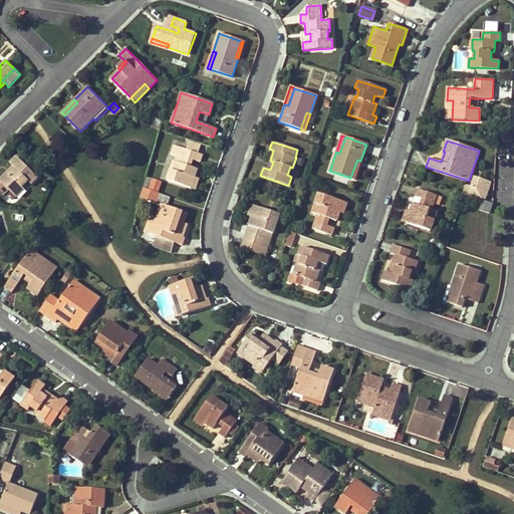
[(202,155),(174,146),(171,153),(181,157),(179,163),(173,161),(167,180),(191,188),(194,177),(197,169),(190,166),(192,160),(200,162),(202,155)]
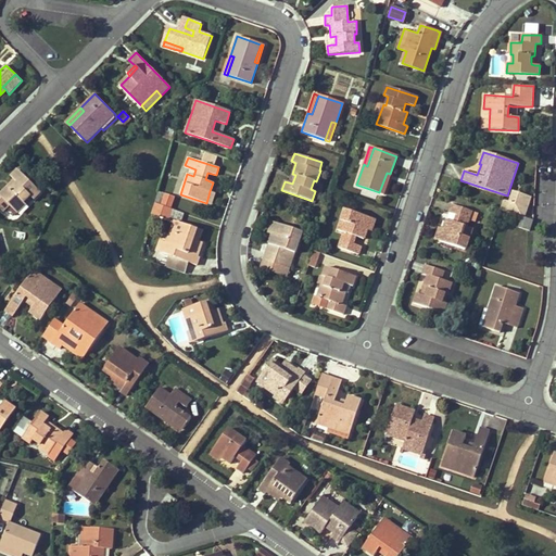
[(41,192),(19,171),(12,176),(15,180),(17,182),(12,189),(9,187),(0,194),(0,206),(3,211),(10,204),(17,213),(26,204),(25,202),(32,196),(35,199),(41,192)]
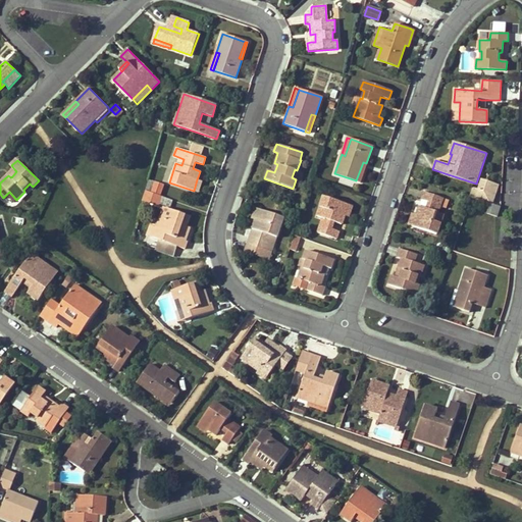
[(366,163),(363,162),(356,180),(360,183),(366,163)]
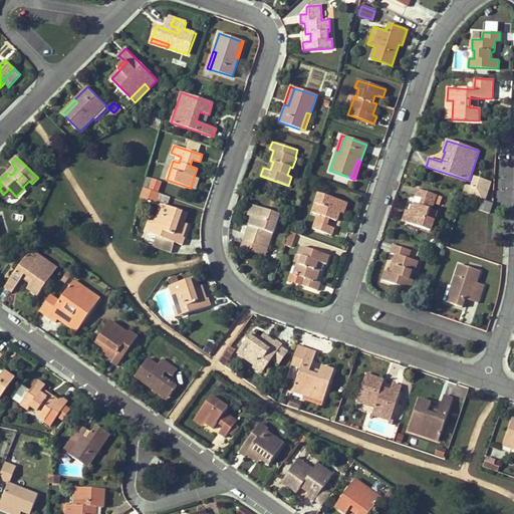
[(11,175),(16,169),(14,167),(8,173),(11,175)]
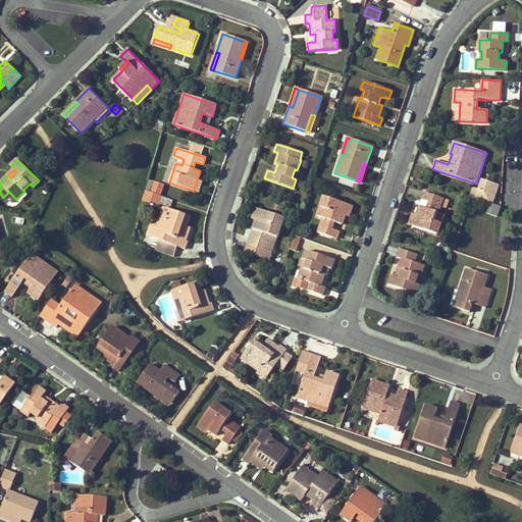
[(472,198),(491,204),(499,185),(484,180),(481,191),(474,189),(471,197),(472,198)]
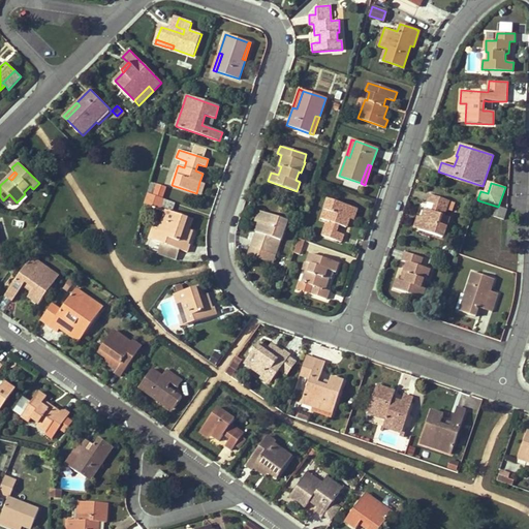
[(155,193),(163,196),(165,188),(157,185),(155,193)]
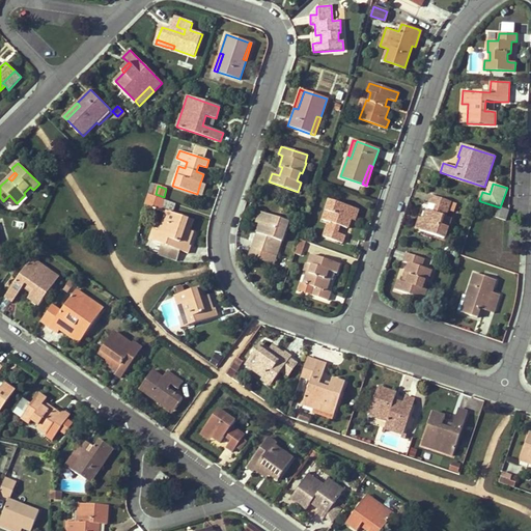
[(162,198),(147,193),(145,201),(159,206),(162,198)]
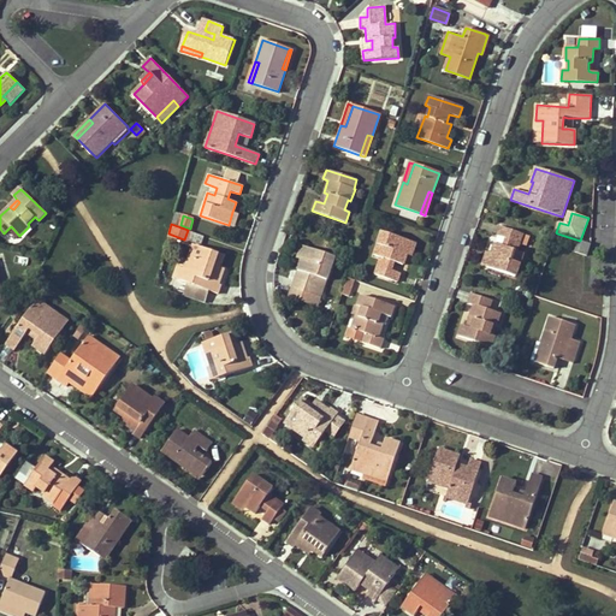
[(502,227),(492,254),(487,266),(517,276),(525,254),(517,252),(521,243),(527,246),(529,236),(502,227)]
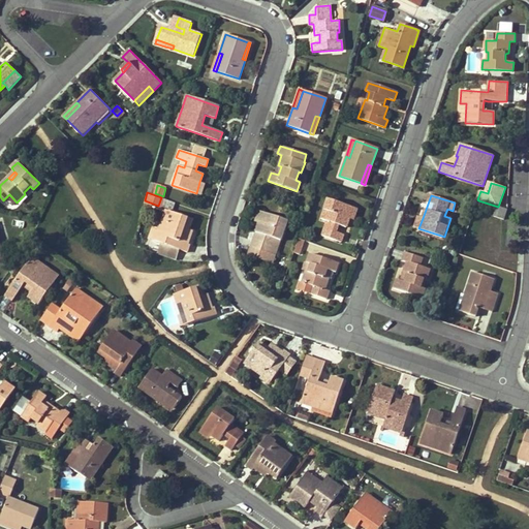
[(164,199),(163,206),(174,208),(175,201),(164,199)]
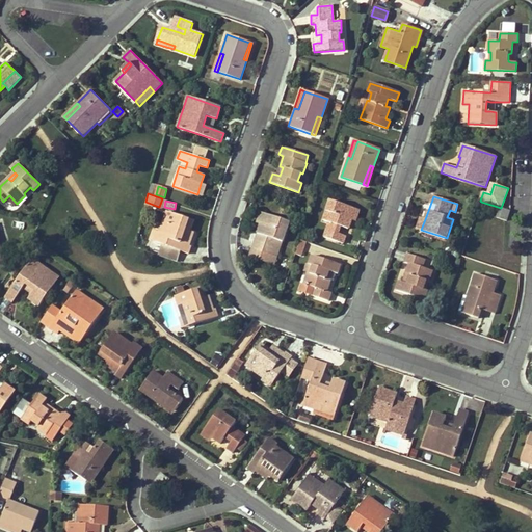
[(323,219),(329,222),(341,225),(348,229),(351,219),(355,209),(330,201),(323,219)]
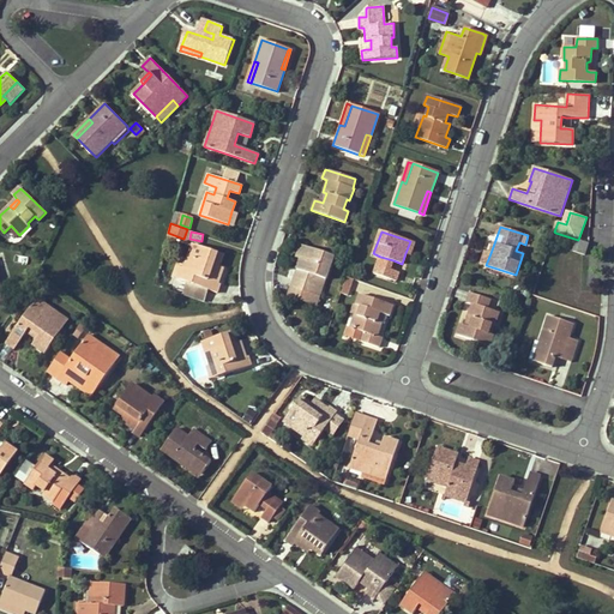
[(587,254),(590,245),(578,240),(575,251),(587,254)]
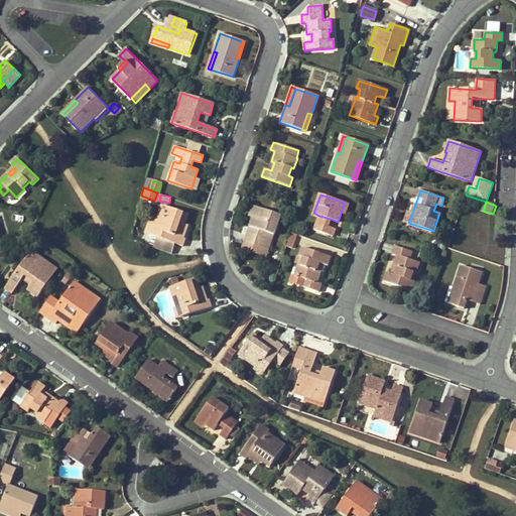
[(349,204),(345,203),(341,213),(345,215),(349,204)]
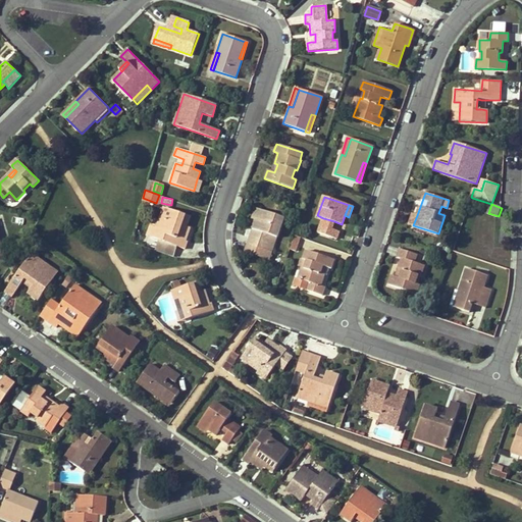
[(185,241),(187,231),(176,228),(177,223),(184,225),(188,216),(163,208),(156,228),(161,230),(158,240),(159,240),(177,246),(184,248),(187,242),(185,241)]
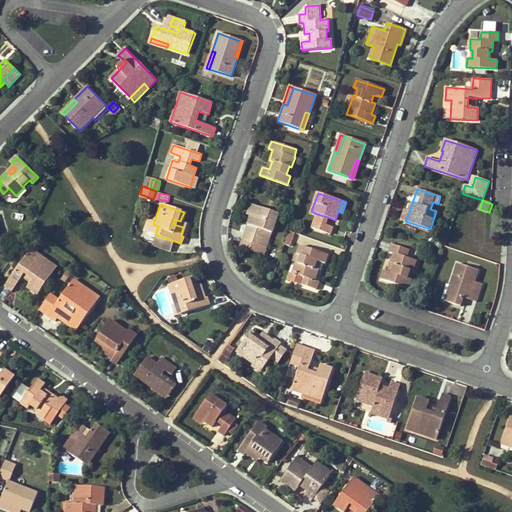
[(277,214),(254,206),(251,216),(243,239),(266,246),(277,214)]
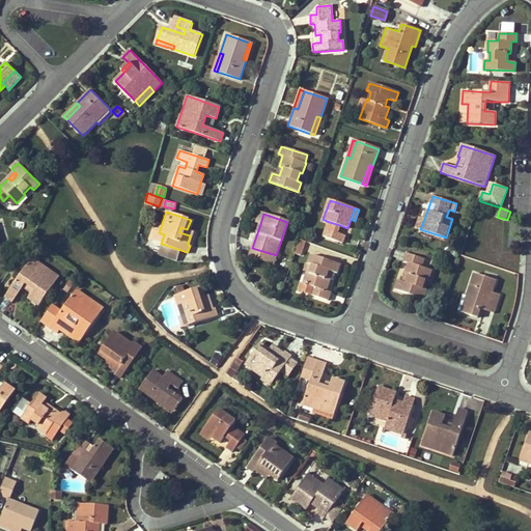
[(329,222),(326,229),(338,233),(340,225),(329,222)]
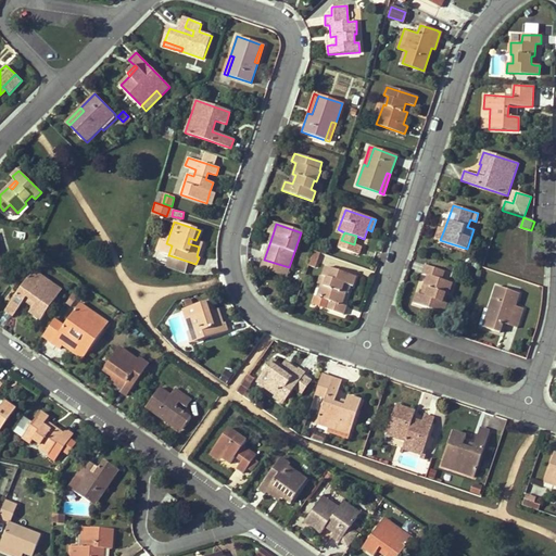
[(358,255),(362,247),(354,244),(341,240),(339,248),(358,255)]
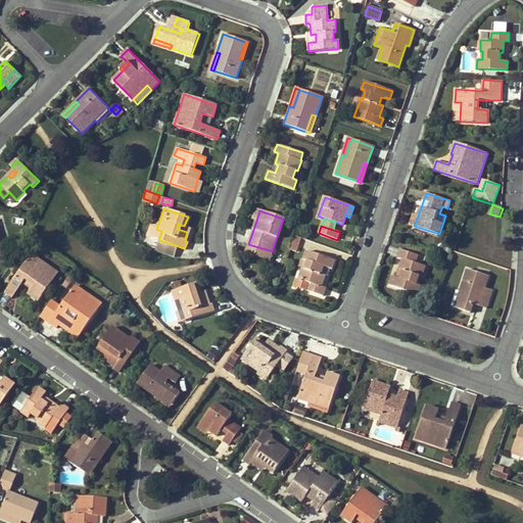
[(150,237),(158,240),(161,231),(156,229),(154,228),(150,237)]
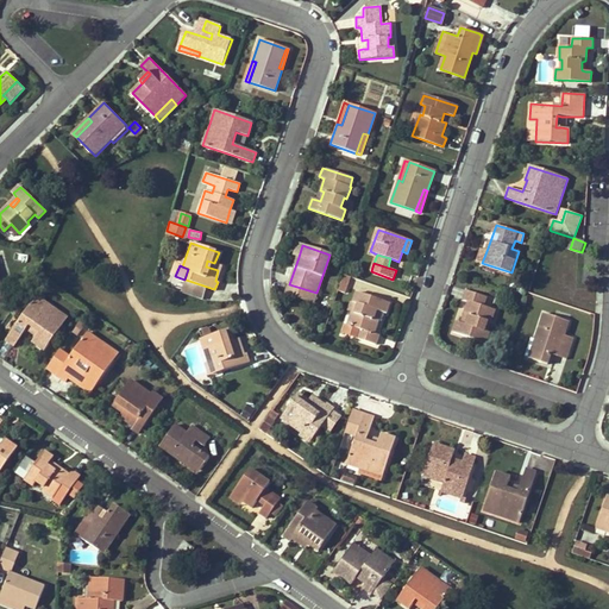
[(344,276),(339,290),(345,293),(350,278),(344,276)]
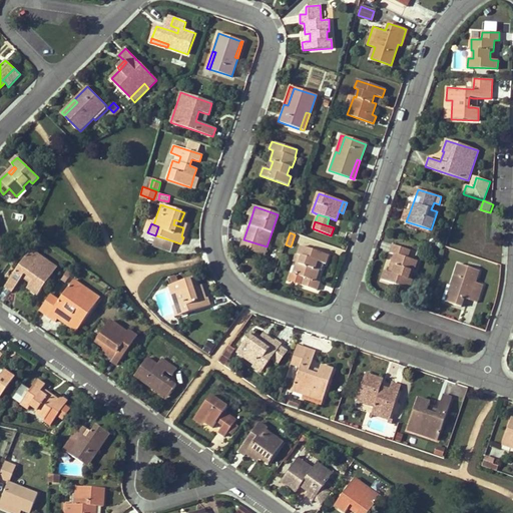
[(174,241),(156,235),(152,245),(170,251),(174,241)]
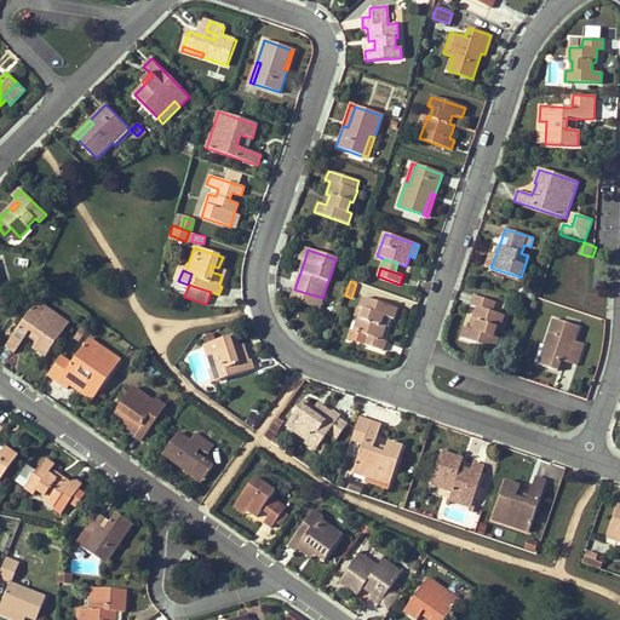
[(320,306),(322,298),(294,290),(292,297),(320,306)]
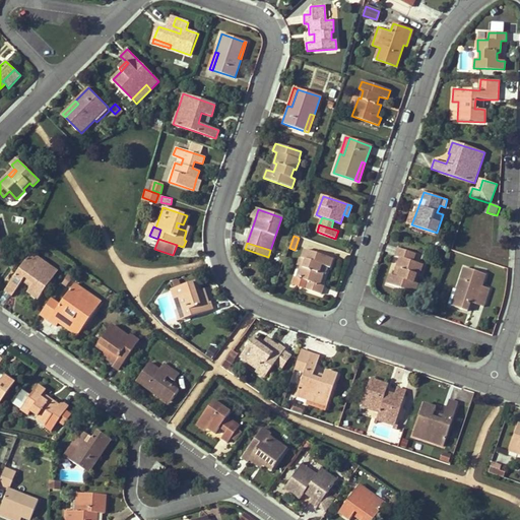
[(440,249),(447,252),(449,246),(442,243),(440,249)]
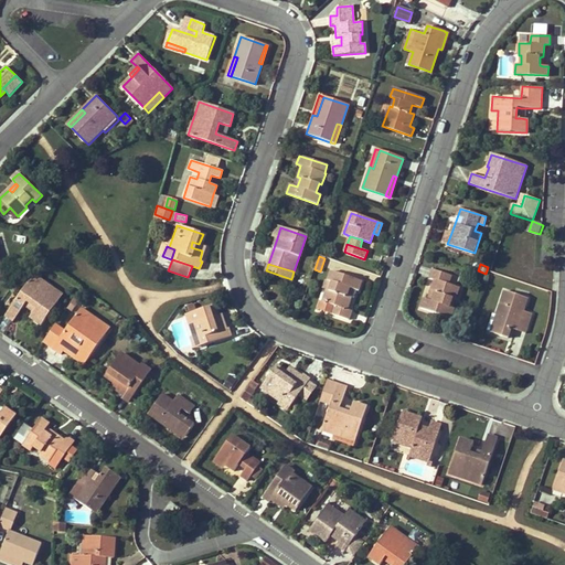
[(433,301),(428,300),(424,299),(420,308),(451,319),(455,309),(450,308),(452,299),(456,299),(460,288),(449,284),(451,276),(434,269),(430,278),(435,280),(430,291),(436,294),(433,301)]
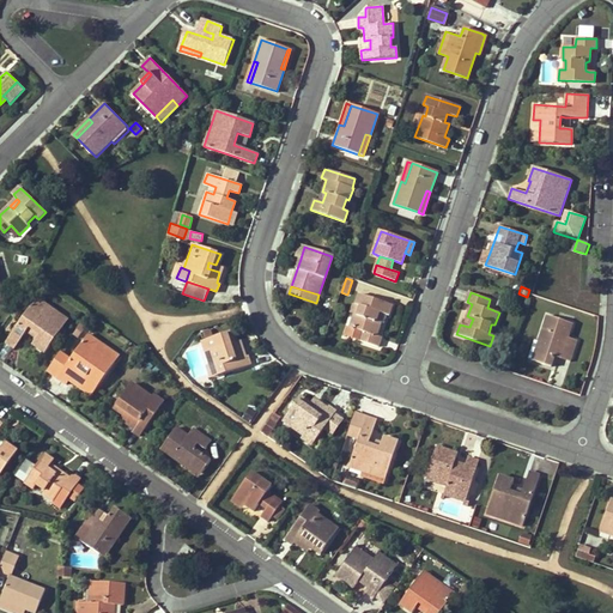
[(389,315),(393,305),(358,293),(356,304),(360,305),(357,315),(352,314),(347,326),(359,329),(357,339),(378,346),(382,338),(377,335),(381,323),(377,322),(380,313),(384,314),(389,315)]
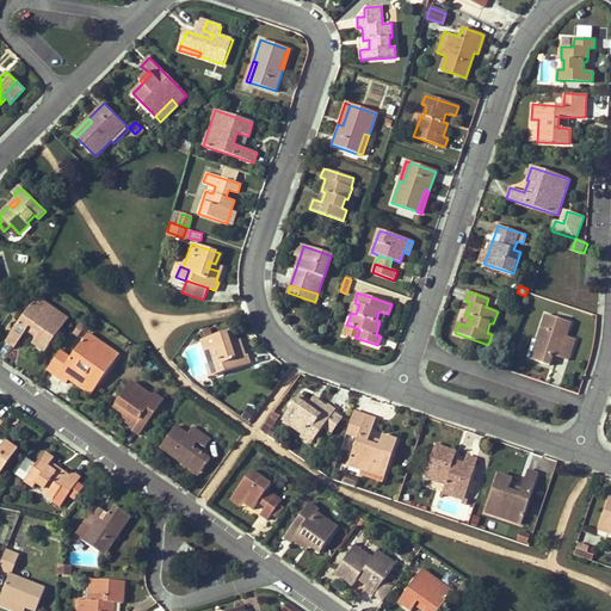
[(37,297),(6,340),(16,346),(26,331),(30,327),(39,333),(36,338),(32,343),(44,352),(57,334),(62,327),(68,319),(37,297)]
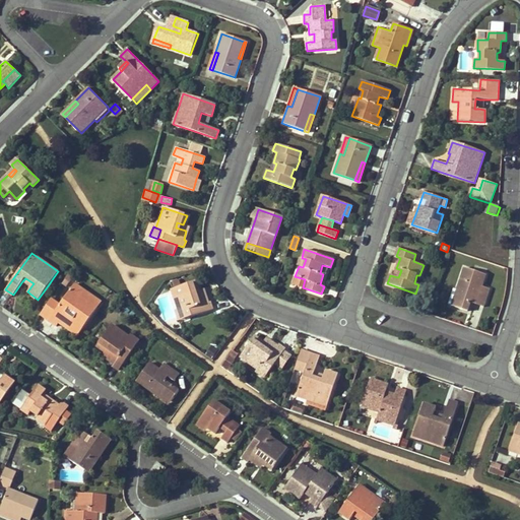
[(303,267),(306,259),(302,258),(300,257),(297,265),(299,266),(303,267)]
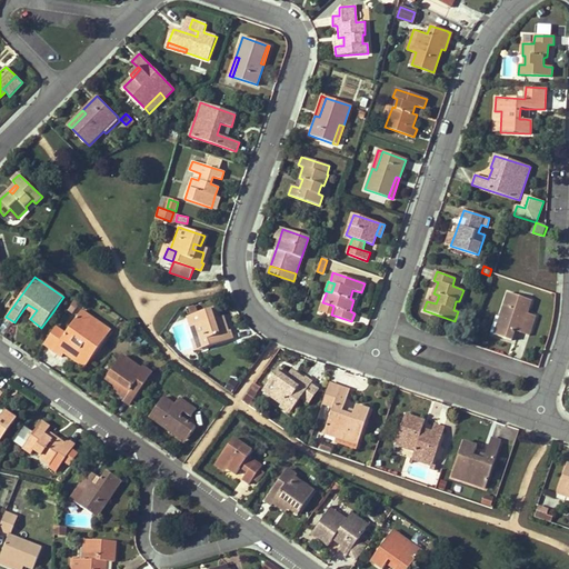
[(76,299),(79,303),(88,292),(82,289),(76,299)]
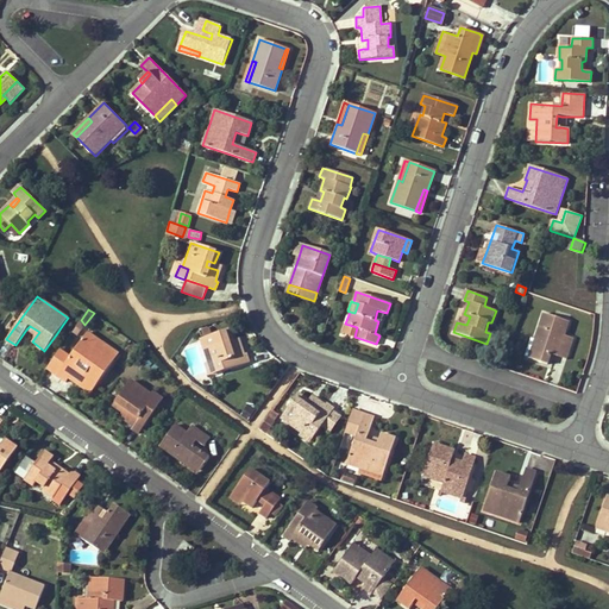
[(544,313),(535,339),(540,340),(533,359),(547,365),(551,353),(557,339),(563,341),(559,350),(569,353),(573,338),(565,336),(569,321),(544,313)]
